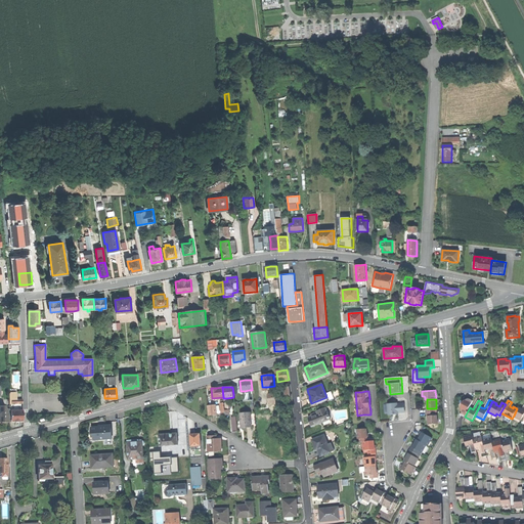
[(398,403),(388,404),(389,415),(399,413),(399,412),(405,412),(404,403),(398,404),(398,403)]
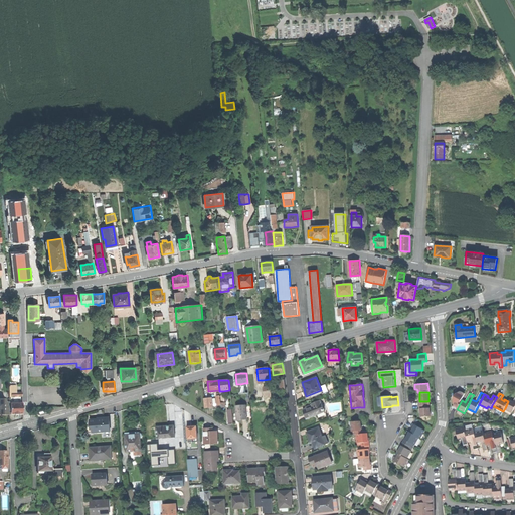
[(509,400),(508,401),(505,408),(512,412),(514,408),(514,407),(514,398),(514,400),(513,402),(509,400)]
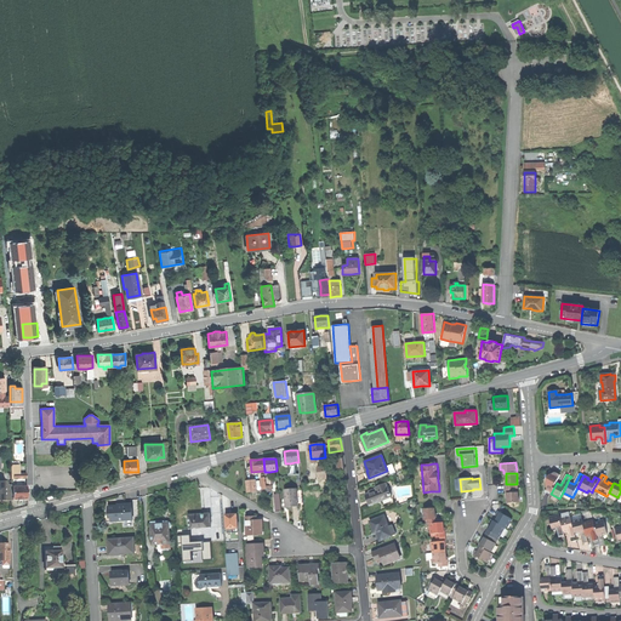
[(0,500),(4,501),(10,500),(10,485),(6,485),(5,485),(5,482),(0,482),(0,500)]
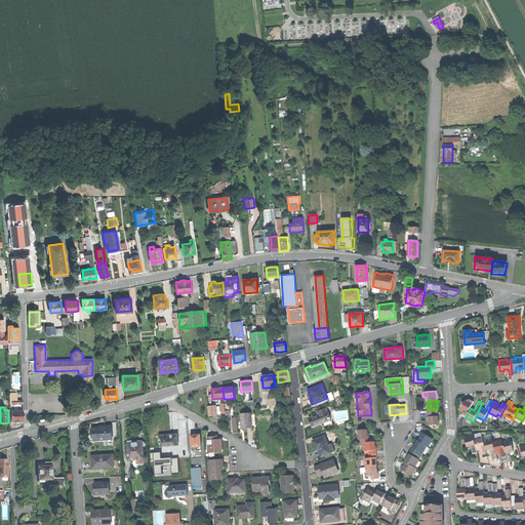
[(311,422),(313,428),(331,419),(326,408),(317,411),(318,414),(309,417),(311,422)]
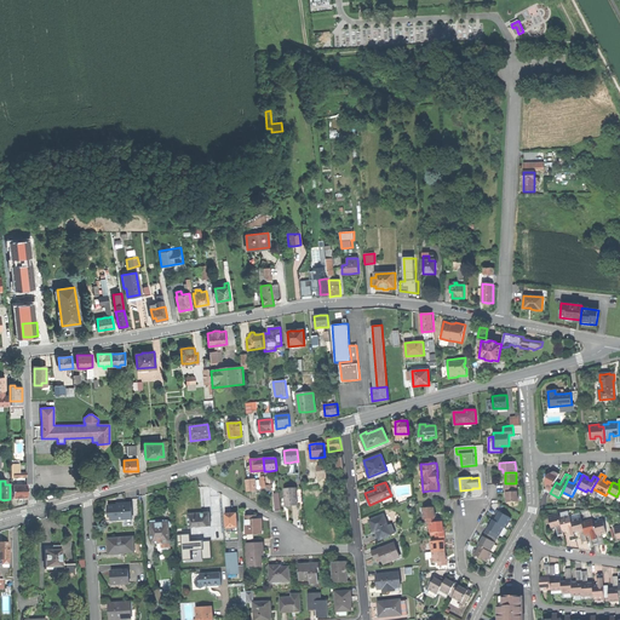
[(26,486),(12,486),(12,499),(18,499),(18,501),(19,501),(22,501),(22,499),(27,499),(26,486)]
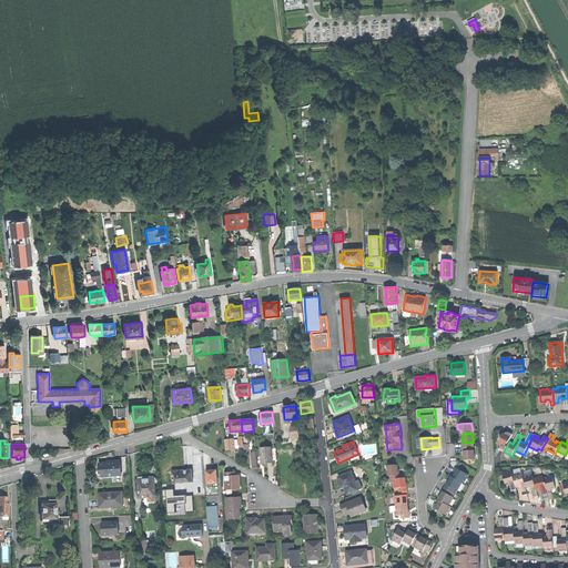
[(271,447),(260,448),(261,464),(266,464),(272,463),(271,447)]
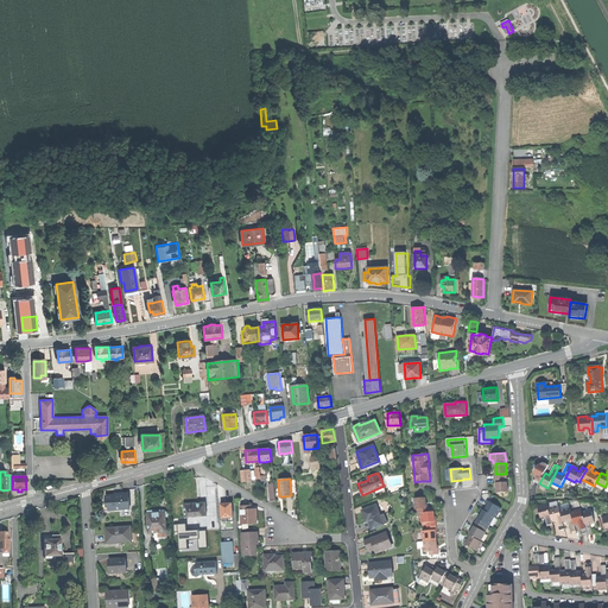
[(498,487),(498,492),(507,492),(507,481),(505,481),(496,482),(498,487)]
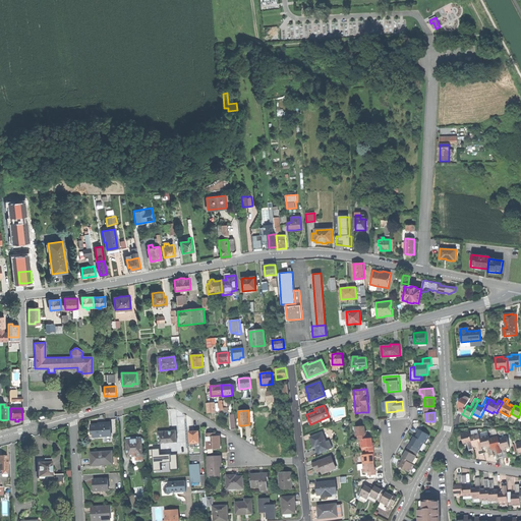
[(94,431),(94,437),(111,436),(111,422),(103,423),(103,424),(98,424),(92,425),(92,431),(94,431)]
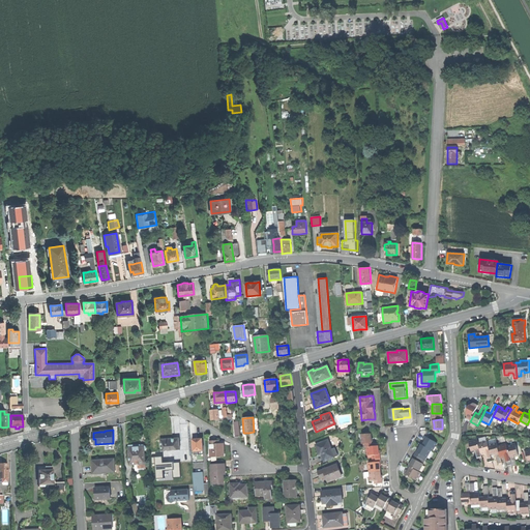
[(362,443),(364,443),(372,442),(372,438),(371,434),(361,435),(362,443)]
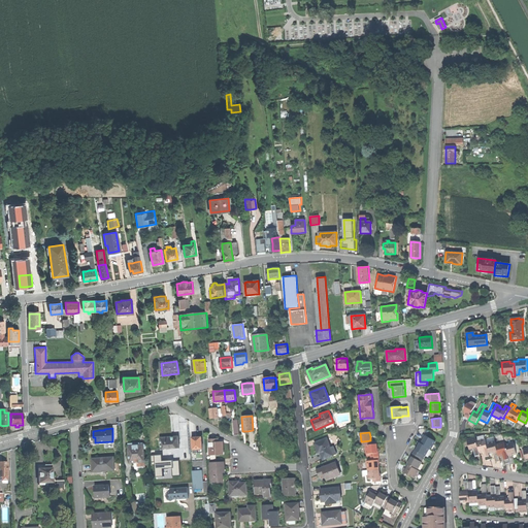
[(424,439),(422,442),(430,448),(431,449),(435,440),(424,434),(422,436),(422,438),(424,439)]
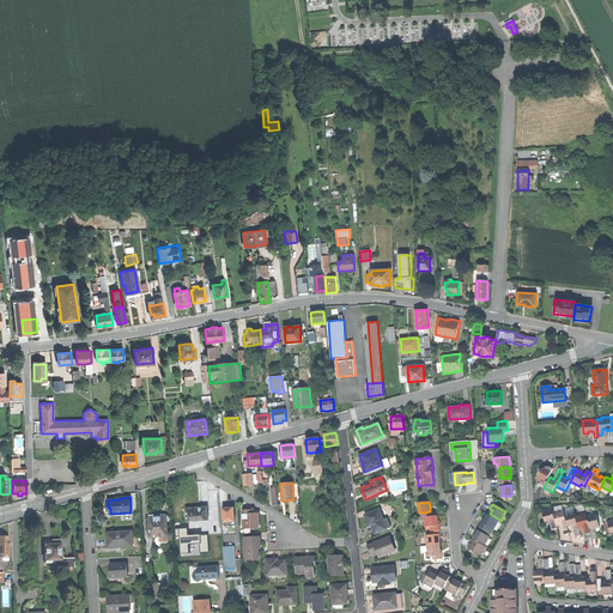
[(196,508),(186,509),(187,522),(208,521),(207,507),(196,508)]
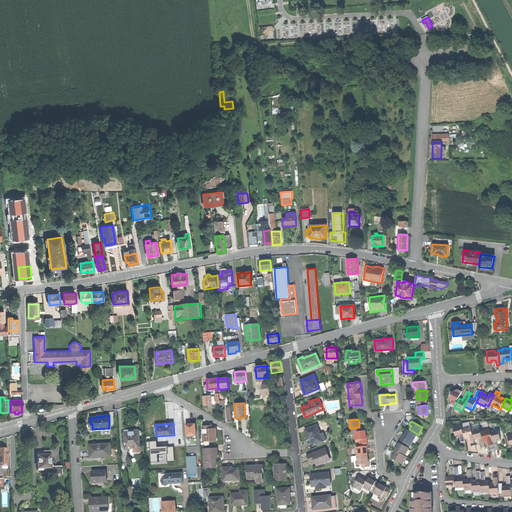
[(191,424),(186,424),(187,435),(196,435),(195,424),(191,424)]
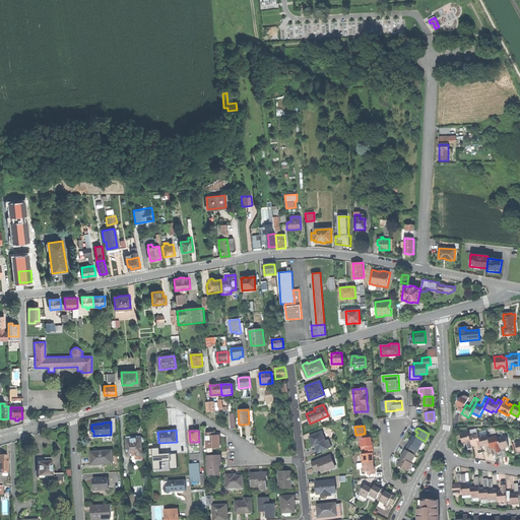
[(468,431),(459,433),(462,442),(466,441),(466,443),(468,452),(472,451),(471,446),(471,444),(469,435),(468,431)]
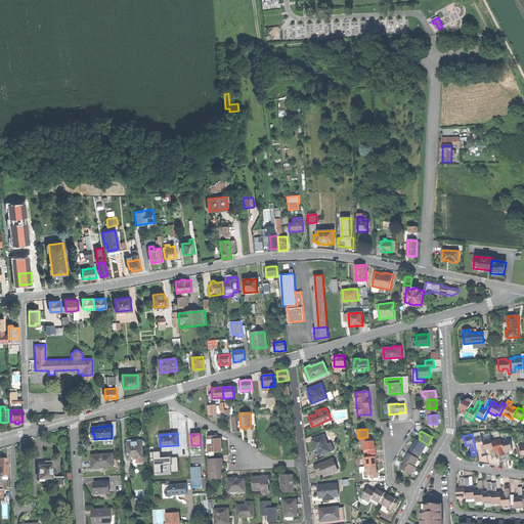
[(324,435),(312,440),(314,445),(316,449),(318,448),(320,455),(332,451),(329,444),(324,435)]
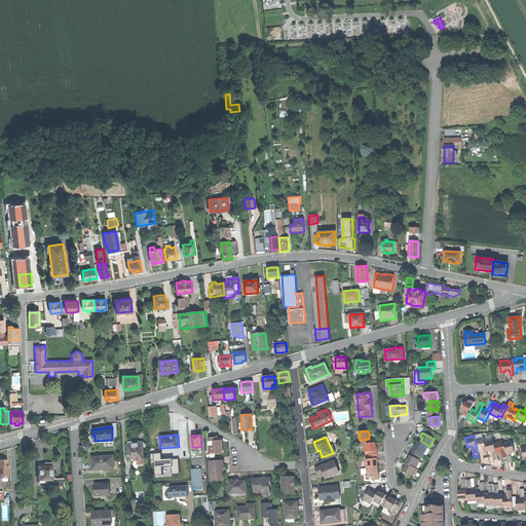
[(212,438),(209,438),(210,453),(222,452),(221,441),(217,441),(217,438),(212,438)]
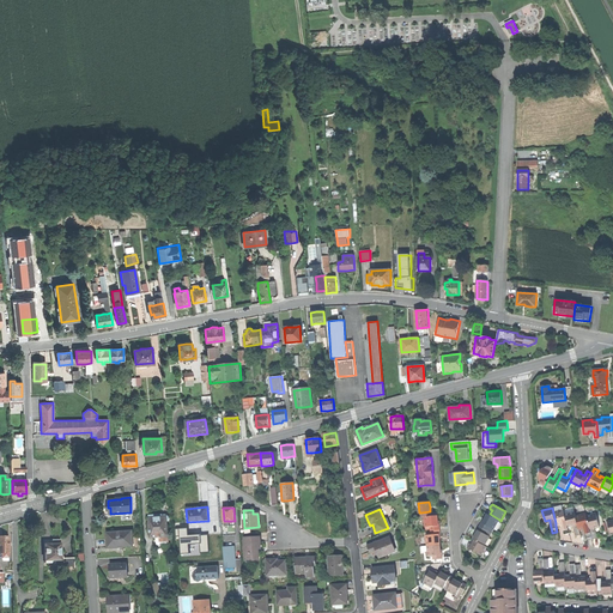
[(563,510),(553,513),(556,523),(560,522),(560,525),(563,534),(569,533),(568,527),(566,526),(564,514),(563,510)]
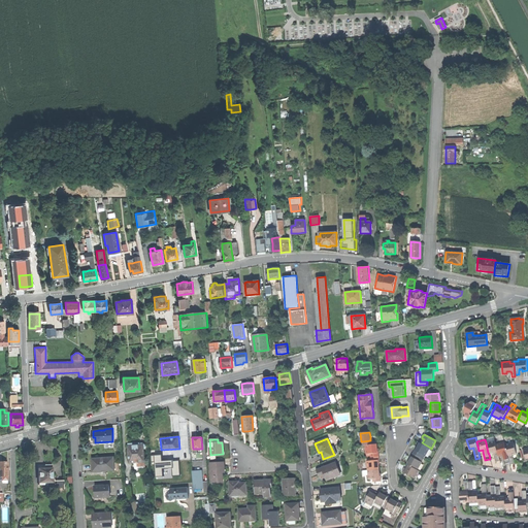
[(495,440),(486,442),(488,453),(492,452),(493,453),(495,462),(499,461),(498,456),(498,454),(495,444),(495,440)]
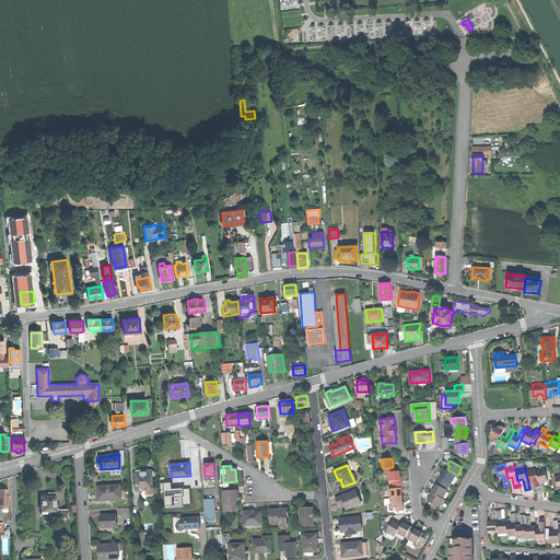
[(544,468),(535,471),(539,490),(540,492),(545,491),(543,481),(541,480),(547,479),(544,468)]
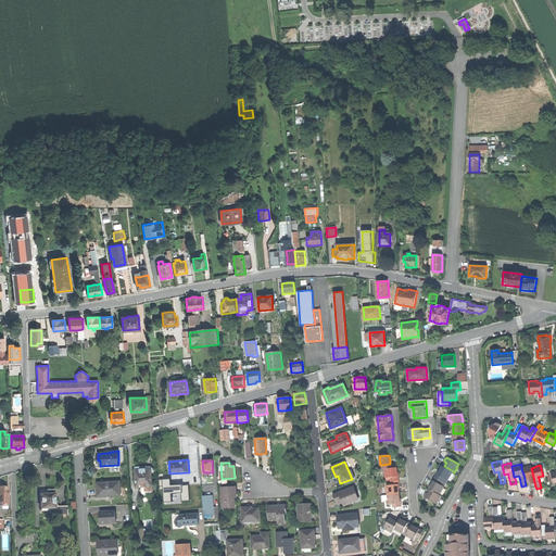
[(440,469),(438,474),(444,478),(447,480),(453,471),(444,466),(443,466),(440,469)]
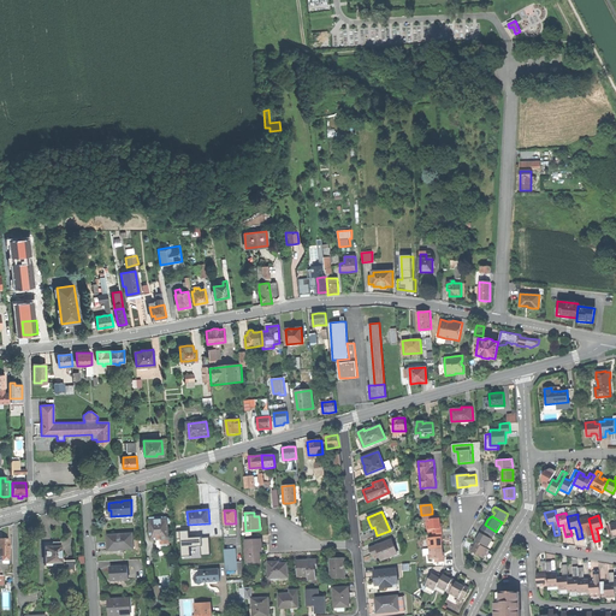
[(588,516),(578,519),(581,529),(586,528),(586,531),(588,540),(593,539),(588,519),(588,516)]
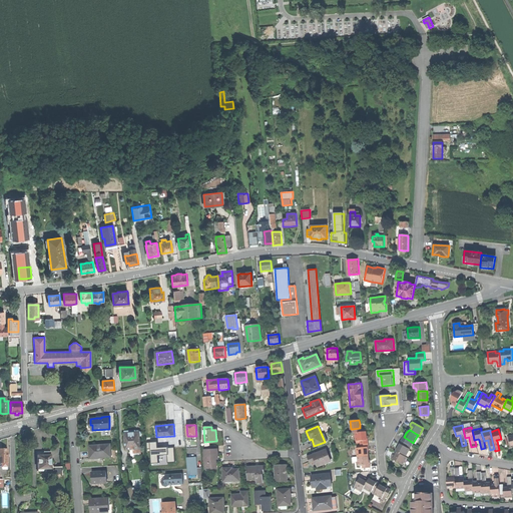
[(130,433),(125,433),(126,450),(130,449),(140,449),(140,437),(141,435),(141,433),(140,431),(138,431),(136,431),(135,433),(130,433)]
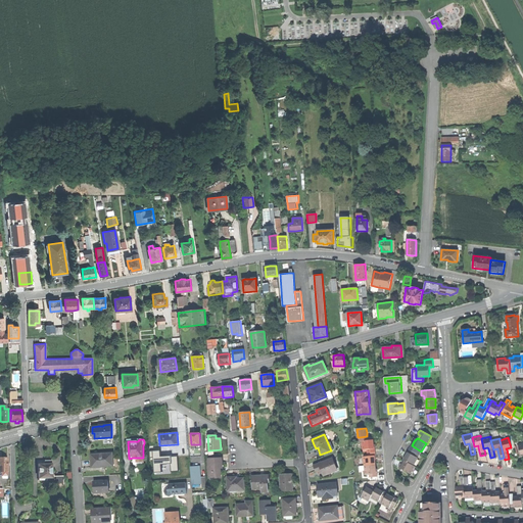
[(363,449),(367,448),(373,448),(373,444),(373,439),(368,440),(362,440),(363,449)]
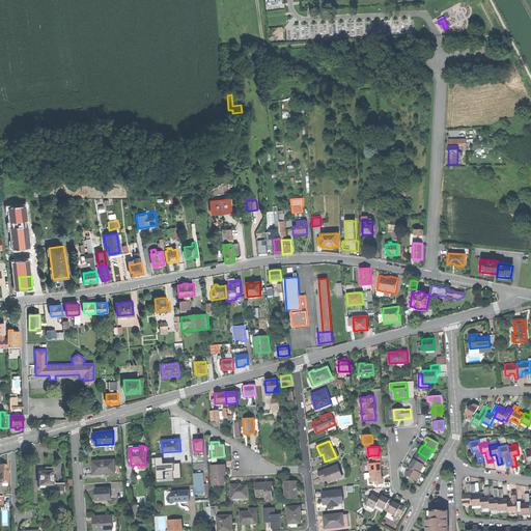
[(163,457),(150,457),(150,465),(156,465),(157,480),(165,479),(164,472),(173,471),(173,479),(182,478),(180,463),(174,464),(174,463),(164,464),(163,457)]
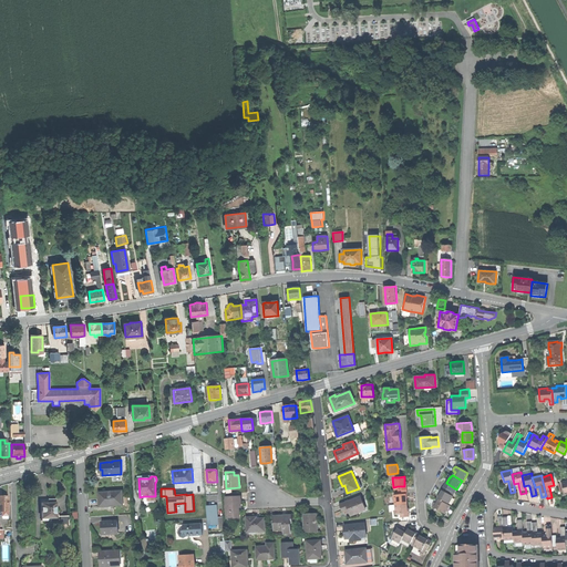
[(437,498),(440,500),(450,505),(454,497),(449,494),(443,490),(440,495),(437,498)]
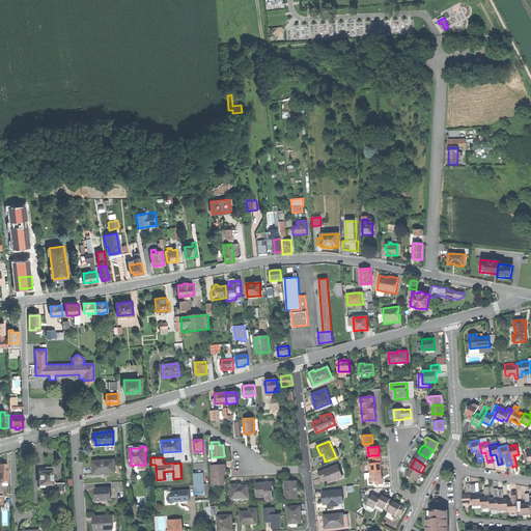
[(93,468),(93,474),(115,473),(114,459),(92,462),(93,468)]
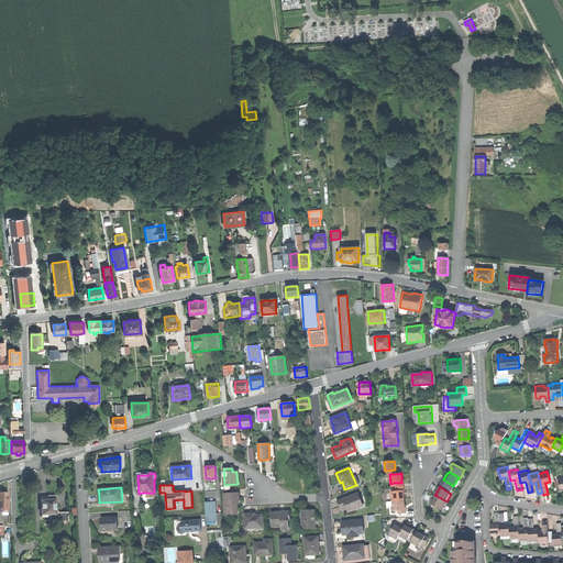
[(392,492),(393,500),(404,499),(404,495),(403,490),(396,490),(392,492)]
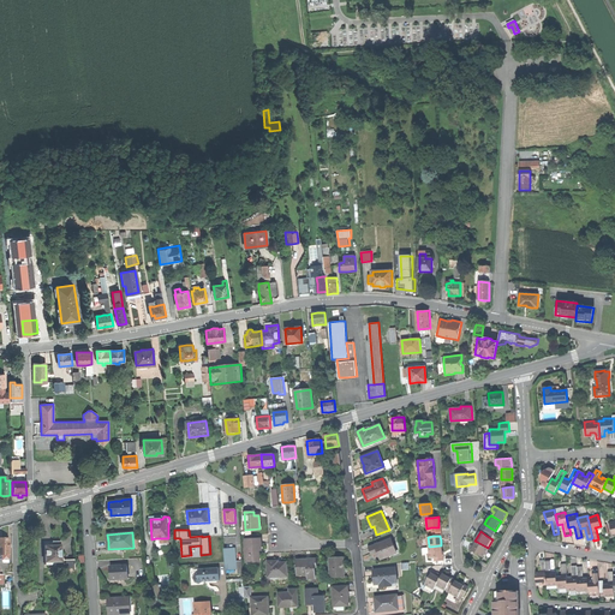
[(261,538),(245,538),(246,562),(257,561),(257,549),(261,549),(261,543),(261,538)]
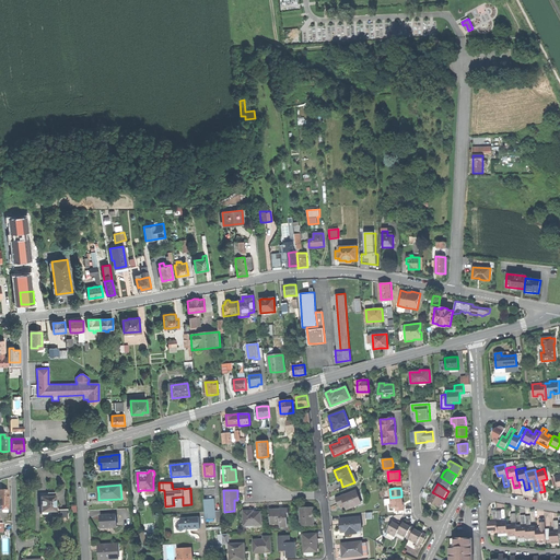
[(336,498),(339,504),(345,502),(346,505),(347,509),(361,503),(356,490),(336,498)]
